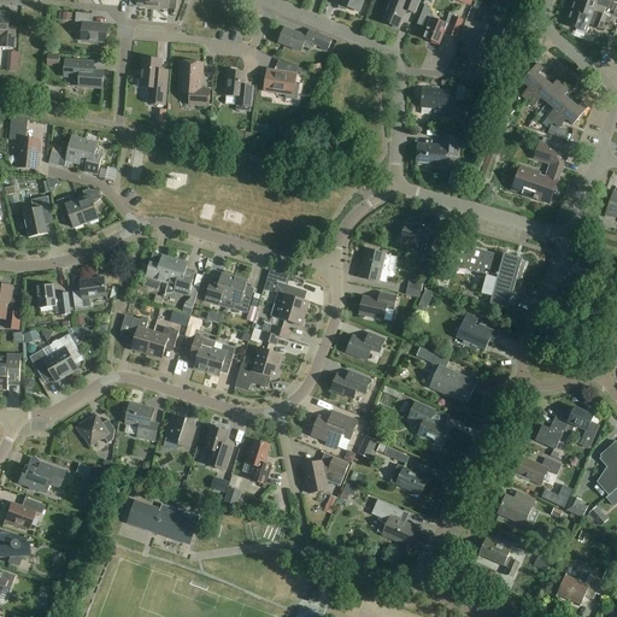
[(153,0),(153,9),(169,10),(169,0),(175,0),(177,0),(176,0),(153,0)]
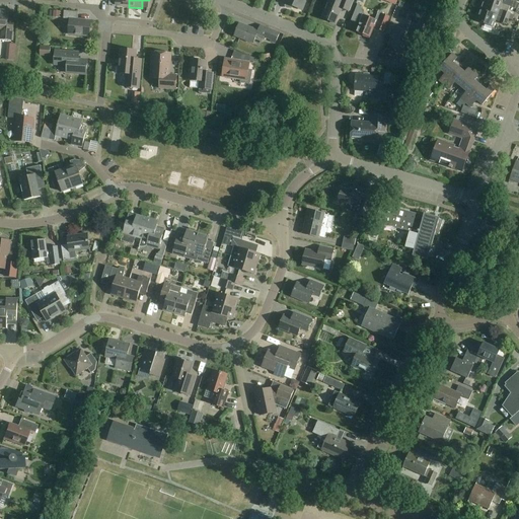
[(253,0),(245,0),(243,6),(255,12),(261,3),(253,0)]
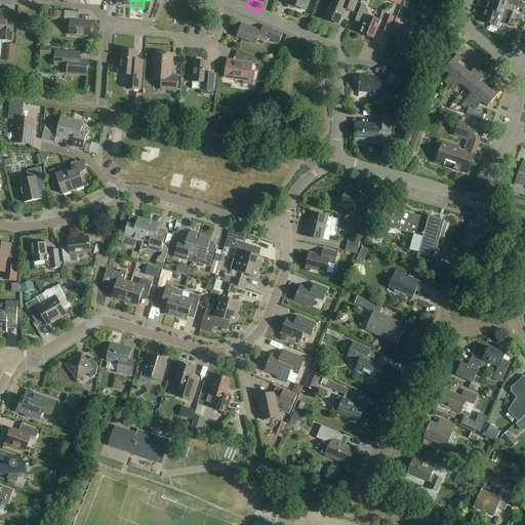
[(309,2),(309,0),(288,0),(287,3),(306,11),(310,2),(309,2)]
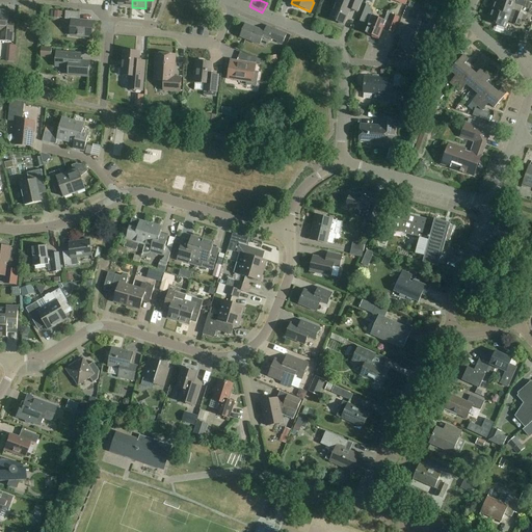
[(331,7),(322,4),(323,0),(316,0),(309,20),(325,25),(331,7)]
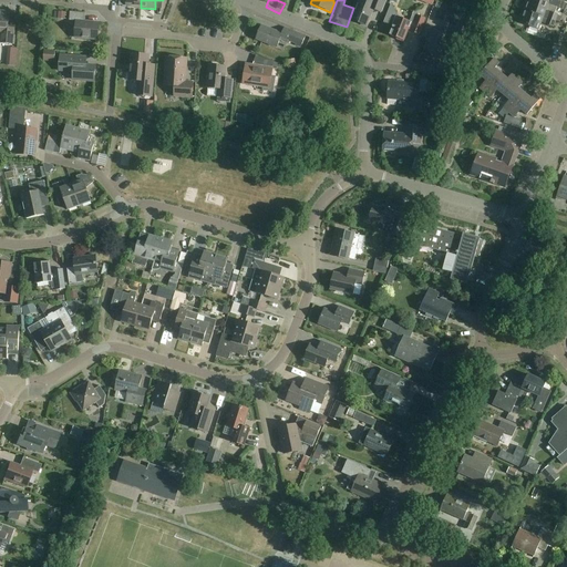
[(381,13),(385,0),(372,0),(372,2),(366,0),(359,0),(351,20),(367,27),(373,10),(381,13)]
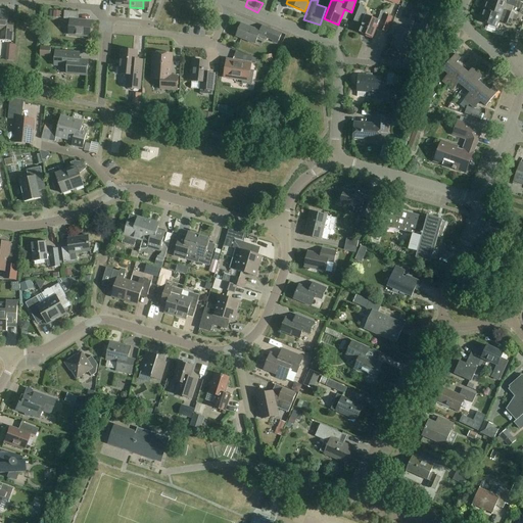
[(504,10),(507,4),(514,7),(516,1),(515,0),(494,0),(485,0),(482,9),(513,19),(515,14),(504,10)]
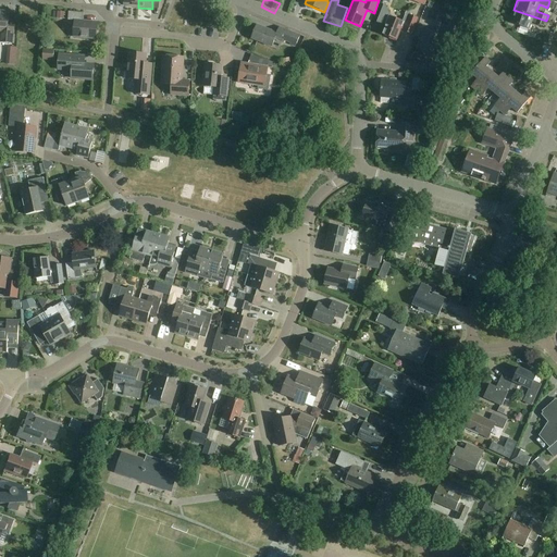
[(549,1),(547,8),(546,8),(555,11),(556,4),(549,1)]
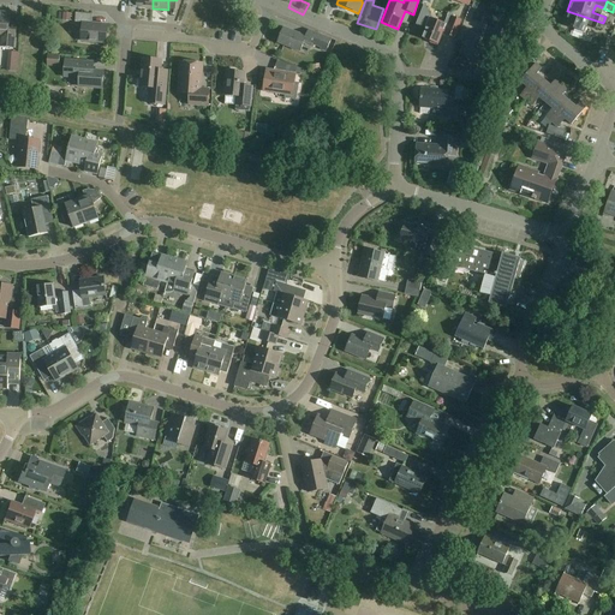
[(417,25),(427,29),(422,39),(430,42),(429,43),(437,46),(443,33),(446,34),(446,35),(454,39),(461,21),(448,16),(445,24),(430,19),(425,6),(417,25)]
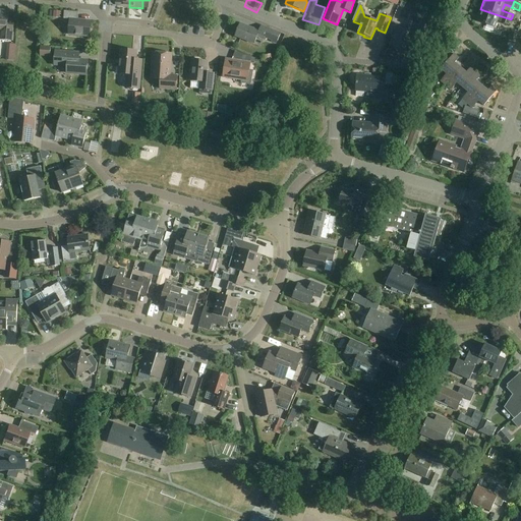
[(509,25),(511,19),(480,9),(476,21),(496,29),(498,21),(509,25)]
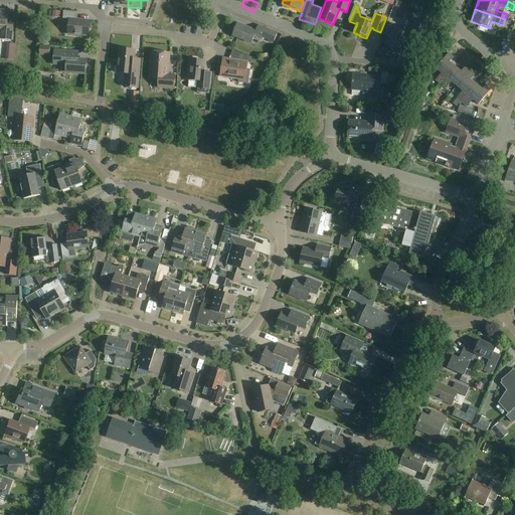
[(0,11),(0,39),(12,40),(13,23),(8,22),(9,12),(0,11)]
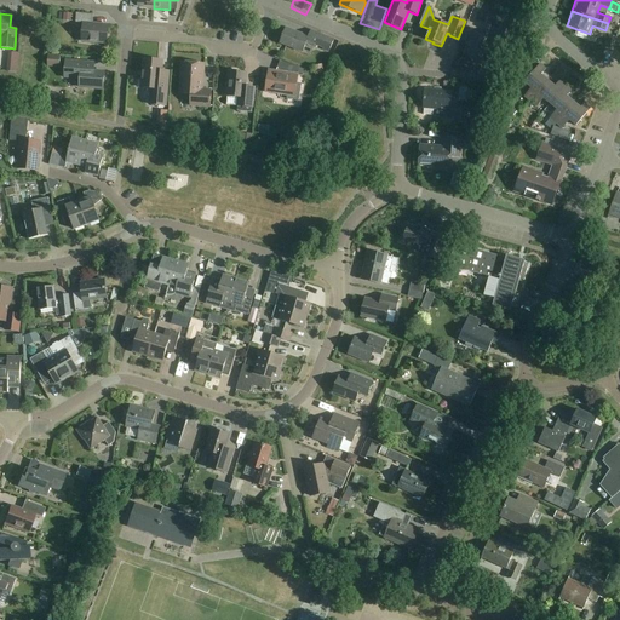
[(82,41),(107,44),(108,26),(92,24),(93,15),(76,13),(75,23),(84,24),(82,41)]
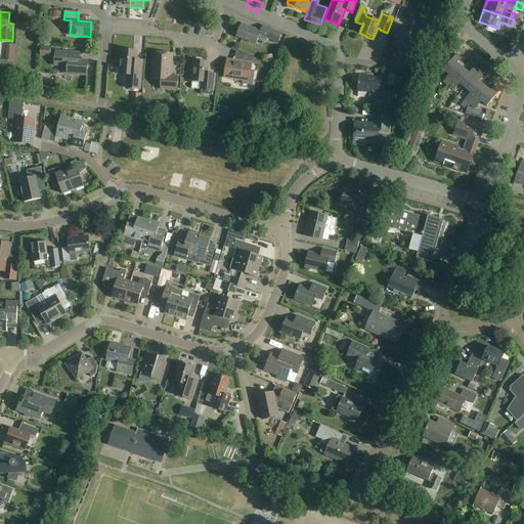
[(434,12),(429,25),(433,27),(438,29),(439,26),(442,15),(435,13),(434,12)]
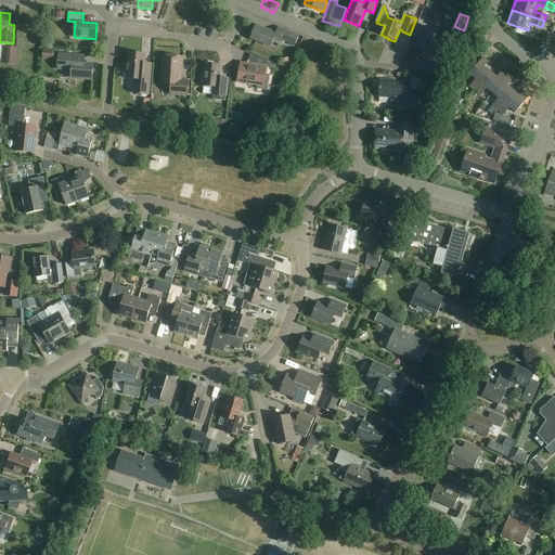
[(452,47),(459,28),(454,26),(449,24),(444,36),(440,35),(440,34),(425,27),(416,49),(431,55),(438,40),(442,41),(441,42),(452,47)]
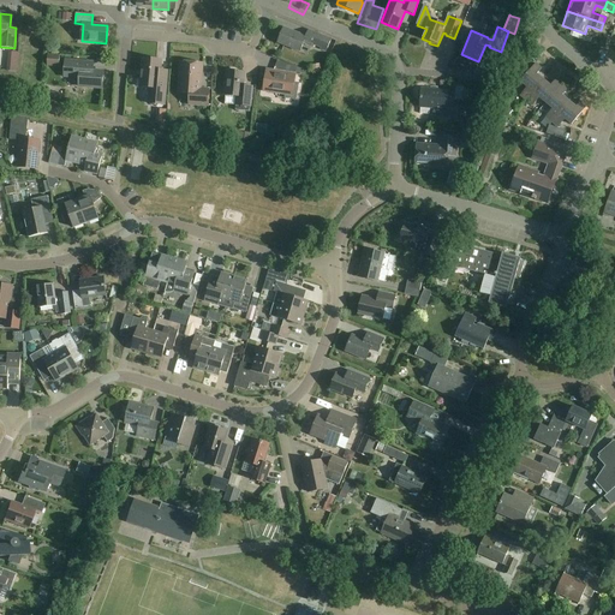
[(284,28),(278,43),(300,53),(303,45),(311,48),(312,45),(320,48),(320,49),(326,52),(332,40),(323,36),(309,30),(305,37),(284,28)]
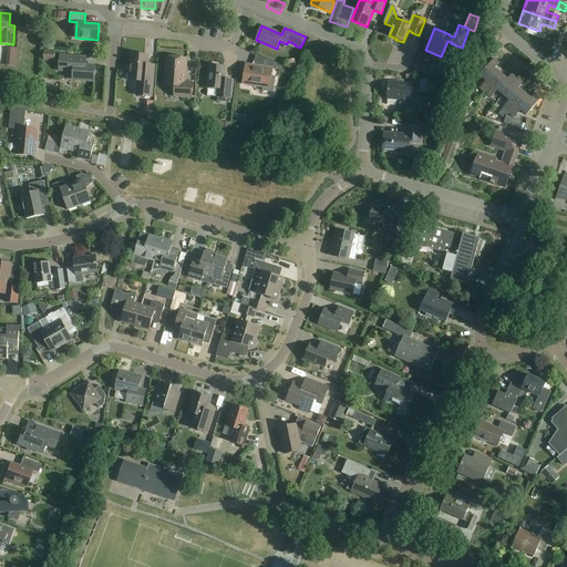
[(474,31),(468,29),(462,48),(466,50),(474,31)]
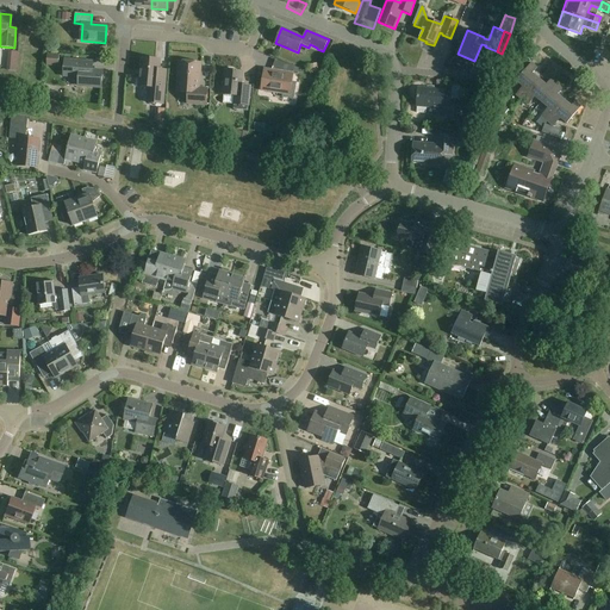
[(595,47),(603,50),(608,37),(599,35),(595,47)]
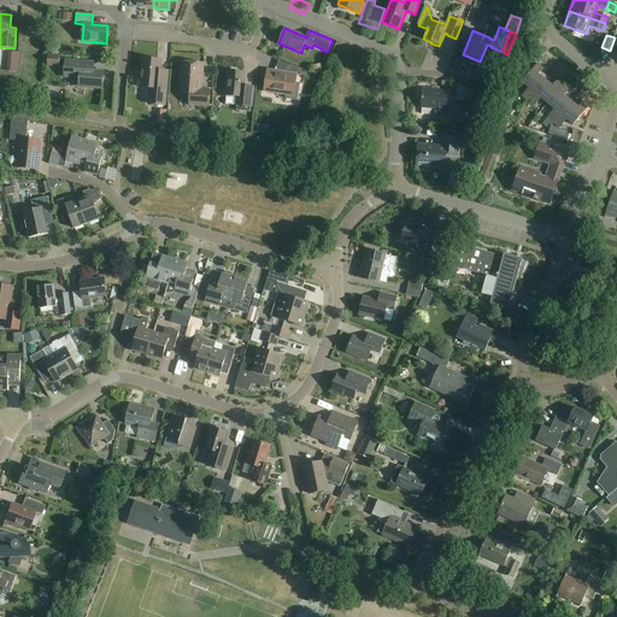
[(453,59),(458,52),(448,43),(442,51),(453,59)]
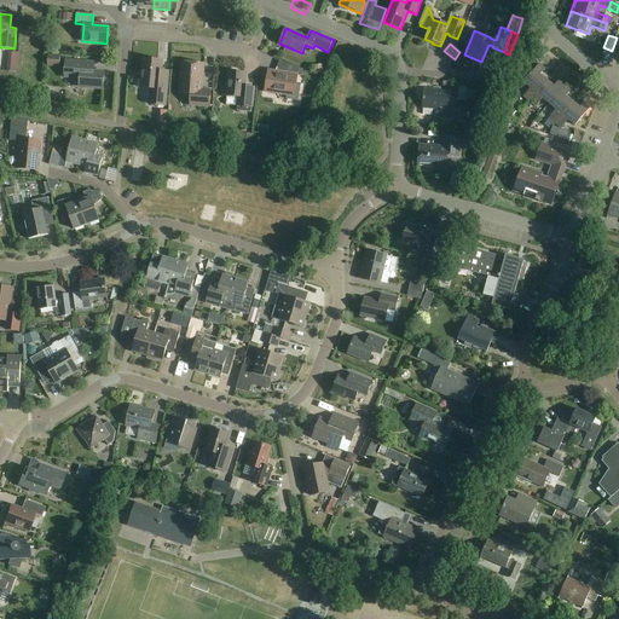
[(61,56),(48,56),(47,64),(61,65),(61,56)]
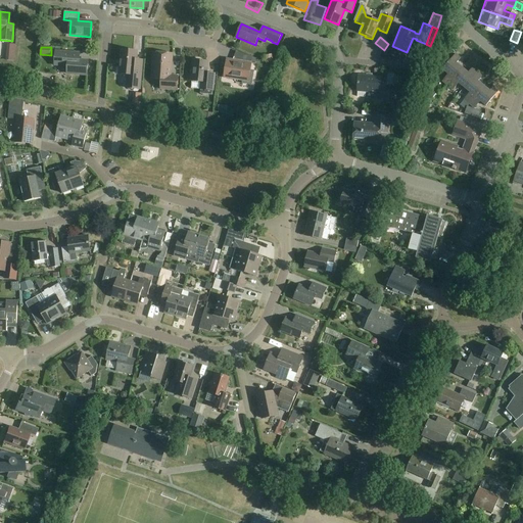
[(121,50),(119,75),(127,76),(126,89),(140,90),(141,76),(135,76),(136,59),(137,51),(121,50)]
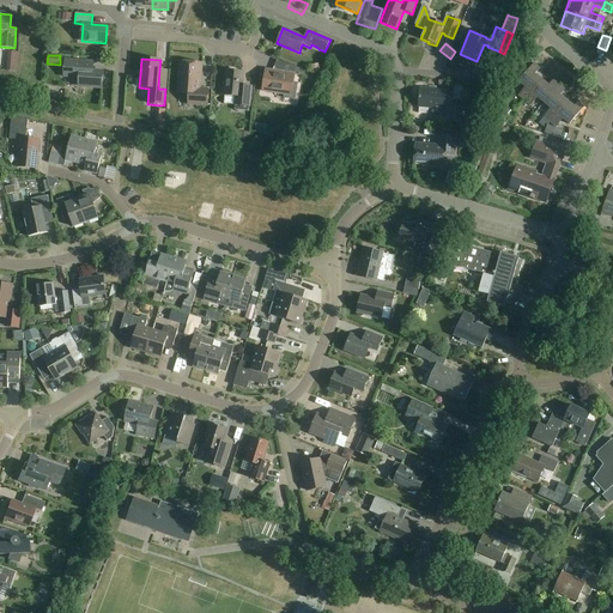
[(65,61),(64,70),(64,77),(62,77),(72,78),(79,78),(78,86),(85,87),(85,90),(91,90),(91,87),(102,89),(103,72),(93,71),(89,71),(89,62),(73,61),(65,61)]
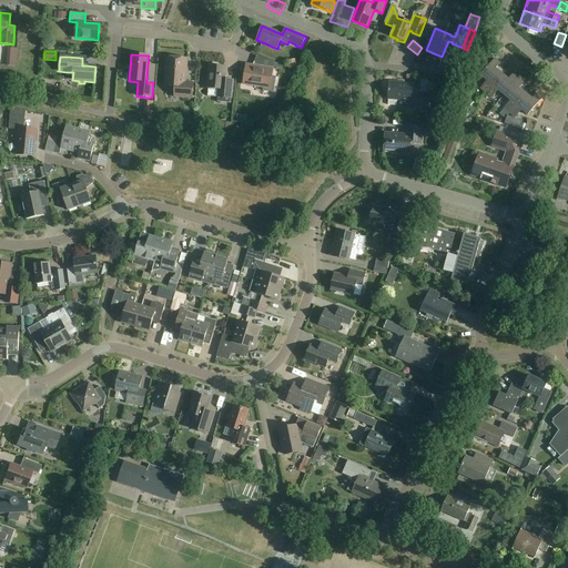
[(174,98),(192,99),(193,82),(185,82),(188,59),(166,58),(164,87),(174,87),(174,98)]
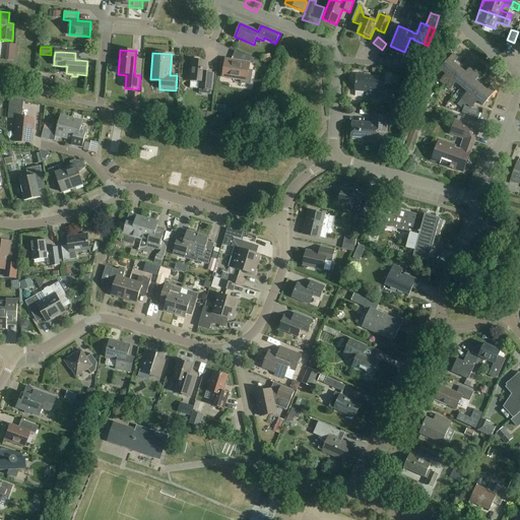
[(241,53),(238,61),(250,63),(253,64),(254,58),(241,53)]
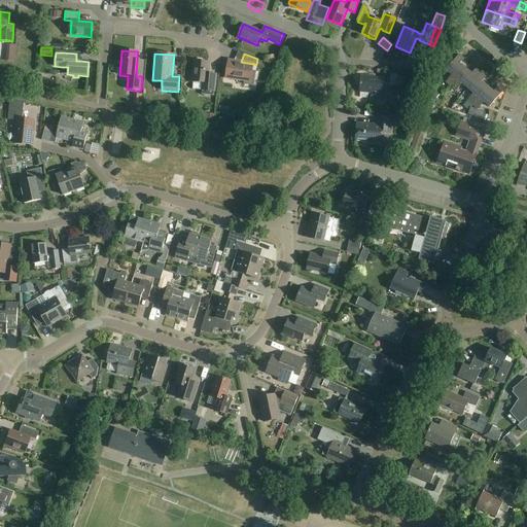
[(446,82),(451,88),(466,70),(460,65),(464,60),(459,56),(447,71),(452,75),(446,82)]
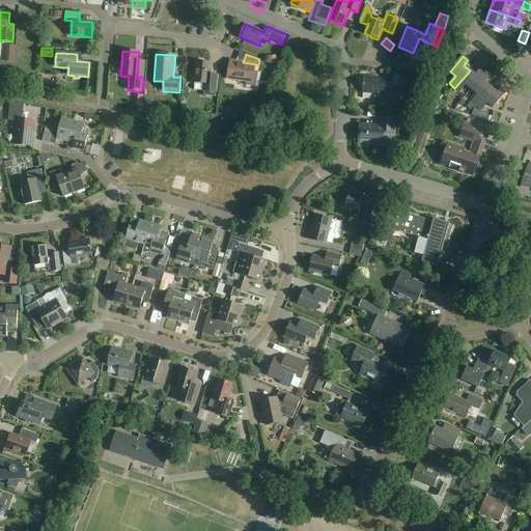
[(190,82),(194,83),(204,84),(203,95),(216,96),(216,92),(218,76),(211,75),(212,63),(204,63),(203,61),(202,60),(199,60),(198,61),(197,62),(196,62),(194,76),(191,75),(190,82)]
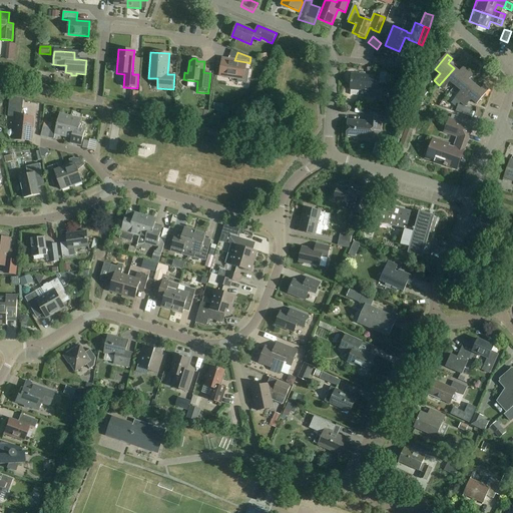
[(246,84),(248,76),(244,75),(246,62),(234,60),(222,58),(219,76),(237,79),(236,82),(246,84)]
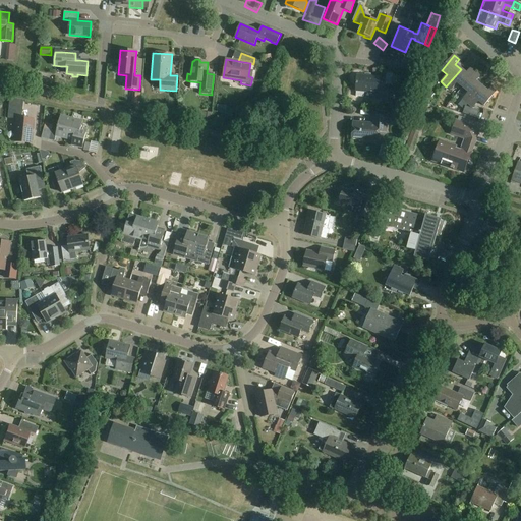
[(458,83),(463,88),(475,73),(471,69),(466,73),(461,69),(446,87),(451,91),(458,83)]
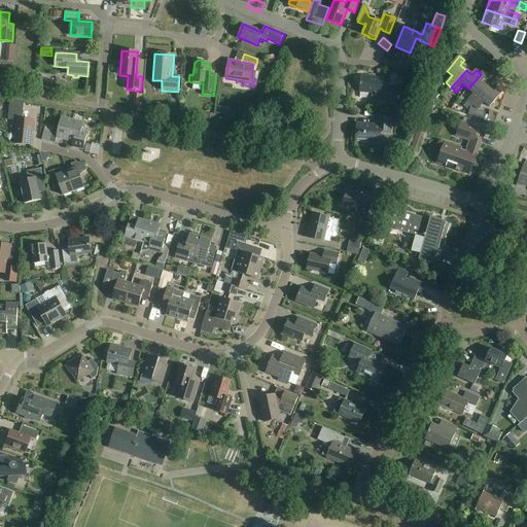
[(468,101),(472,105),(488,88),(482,83),(486,78),(481,74),(468,89),(475,94),(468,101)]
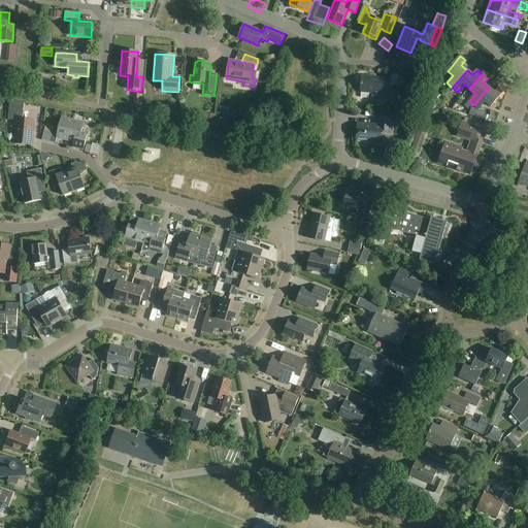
[(362,76),(360,93),(361,93),(361,98),(368,99),(368,93),(376,94),(375,99),(389,100),(389,102),(396,103),(397,89),(390,88),(390,94),(384,93),(385,78),(362,76)]
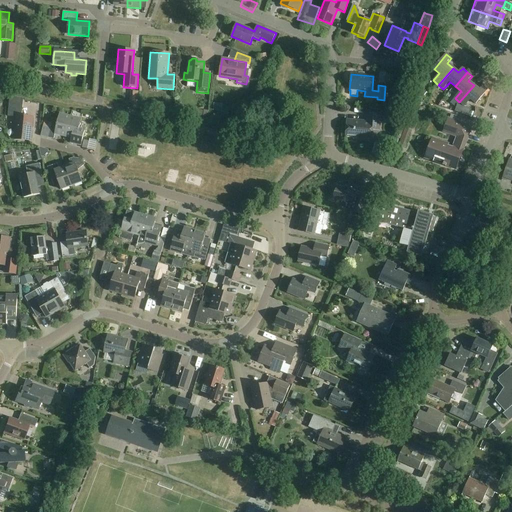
[(474,85),(459,102),(464,107),(470,100),(476,104),(489,89),(484,85),(479,90),(474,85)]
